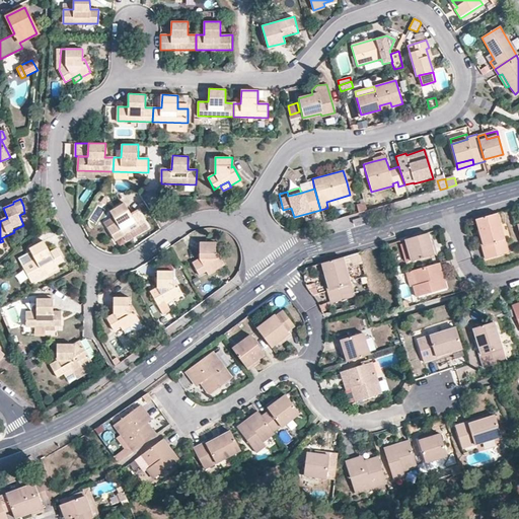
[(358,212),(366,210),(364,202),(355,204),(358,212)]
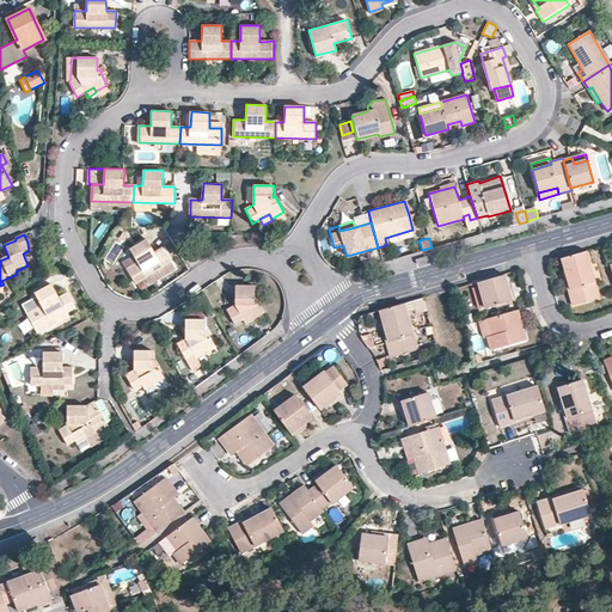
[(138,262),(127,269),(135,283),(145,277),(155,271),(159,279),(175,269),(163,248),(154,252),(147,239),(130,250),(138,262)]
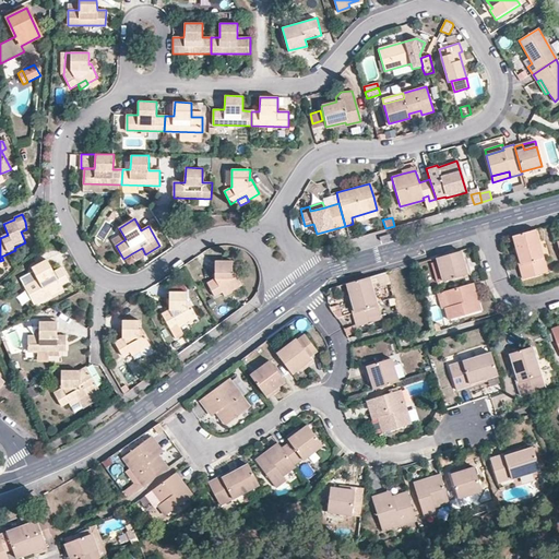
[(547,272),(535,229),(513,236),(516,247),(521,263),(519,264),(523,278),(547,272)]
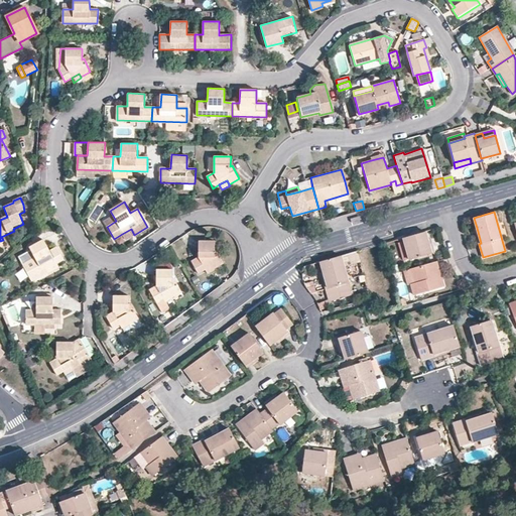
[(47,213),(42,215),(46,222),(50,220),(47,213)]
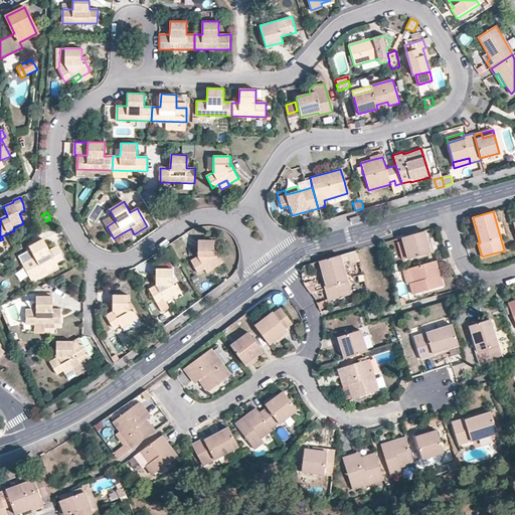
[(104,221),(107,226),(116,220),(113,215),(104,221)]
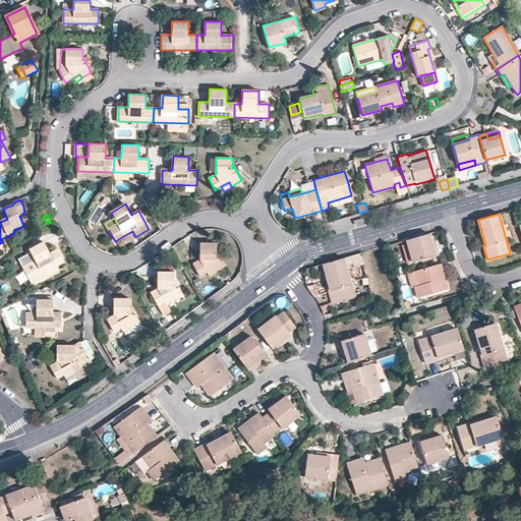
[(126,241),(135,237),(132,231),(123,236),(126,241)]
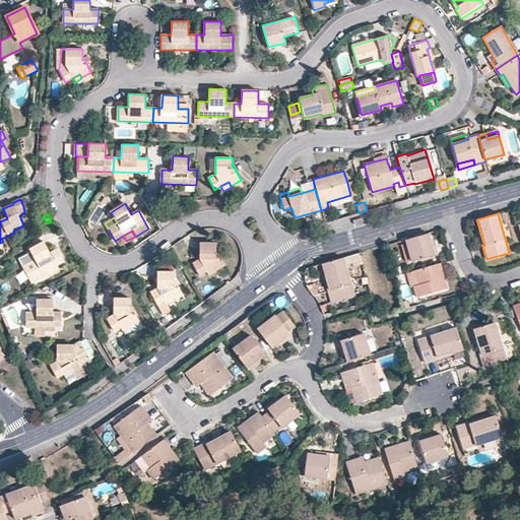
[(428,233),(405,240),(411,261),(437,254),(435,247),(432,248),(430,240),(428,233)]
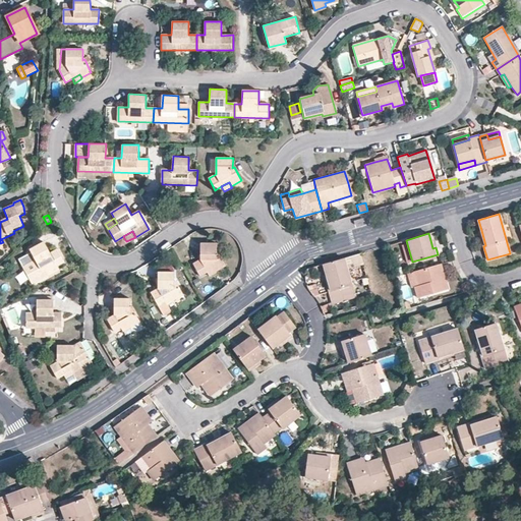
[(46,272),(57,266),(64,263),(57,248),(50,252),(44,241),(30,249),(31,252),(22,267),(33,285),(49,276),(46,272)]
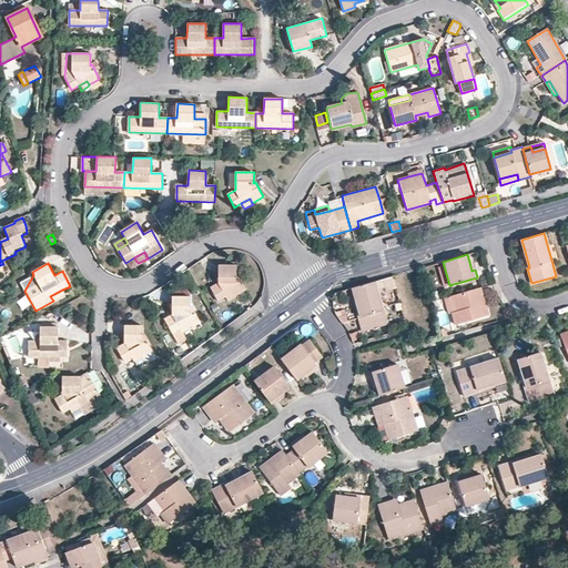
[(219,301),(225,296),(232,292),(234,296),(246,290),(237,275),(236,276),(236,265),(219,264),(219,283),(211,287),(219,301)]
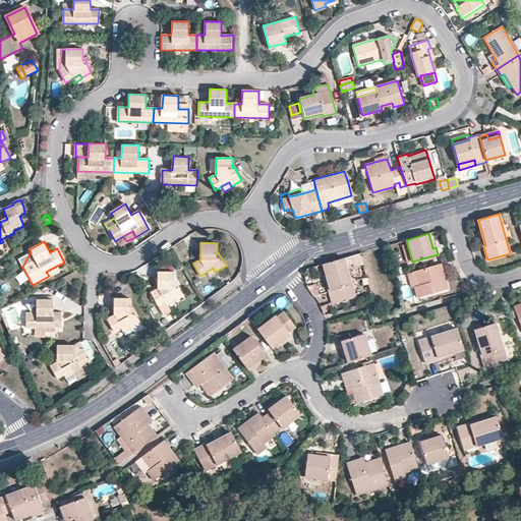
[(345,259),(349,271),(364,267),(360,254),(345,259)]
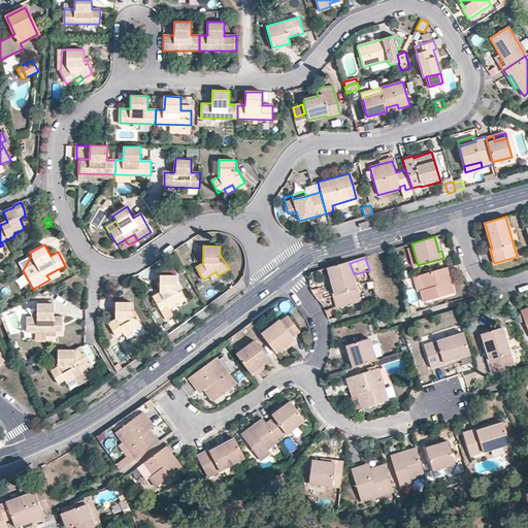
[(360,301),(349,262),(328,267),(330,277),(335,293),(333,294),(337,308),(360,301)]
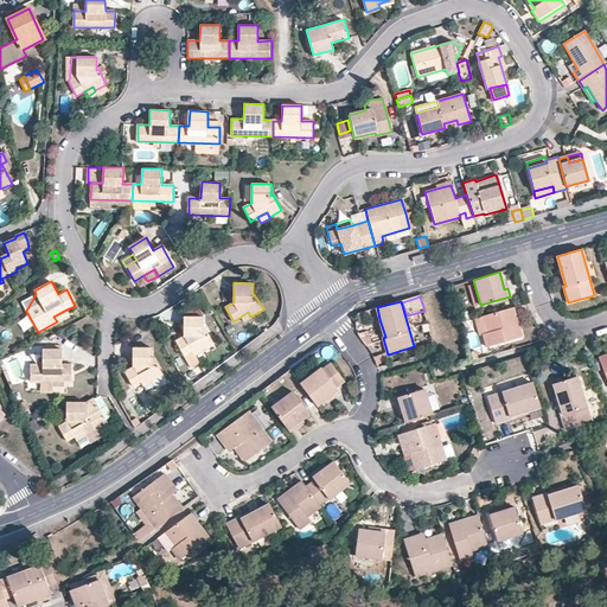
[(513,307),(483,315),(487,332),(483,334),(486,346),(521,337),(513,307)]
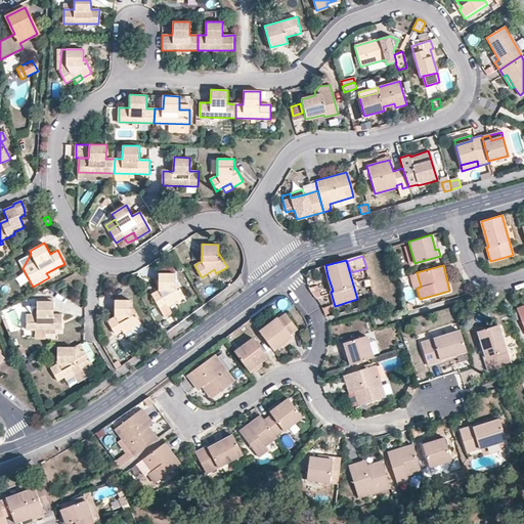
[(59,271),(57,267),(46,273),(49,277),(59,271)]
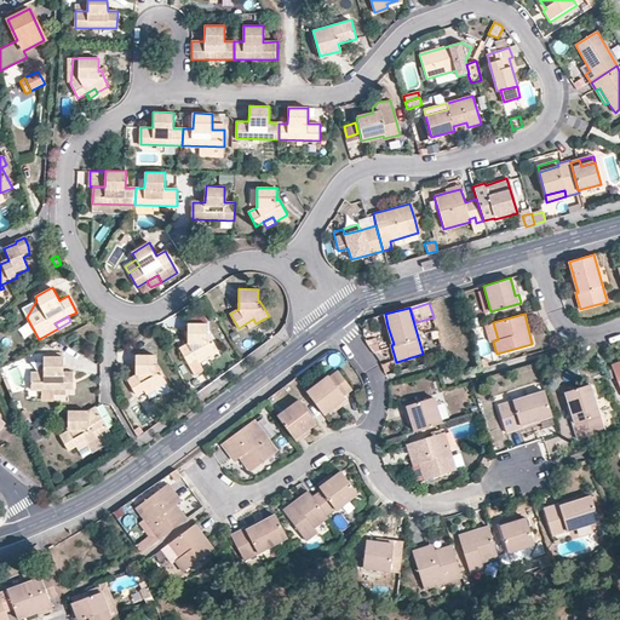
[(188,362),(196,359),(204,354),(206,357),(218,351),(210,334),(207,336),(207,323),(188,323),(188,343),(179,349),(188,362)]
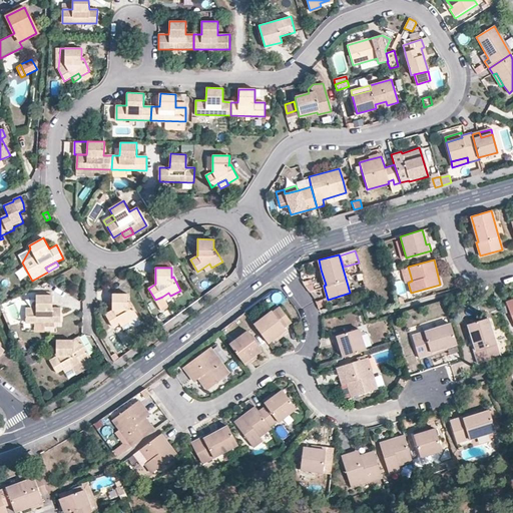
[(112,326),(119,323),(125,319),(127,322),(137,316),(130,303),(128,303),(129,295),(113,294),(112,310),(105,314),(112,326)]
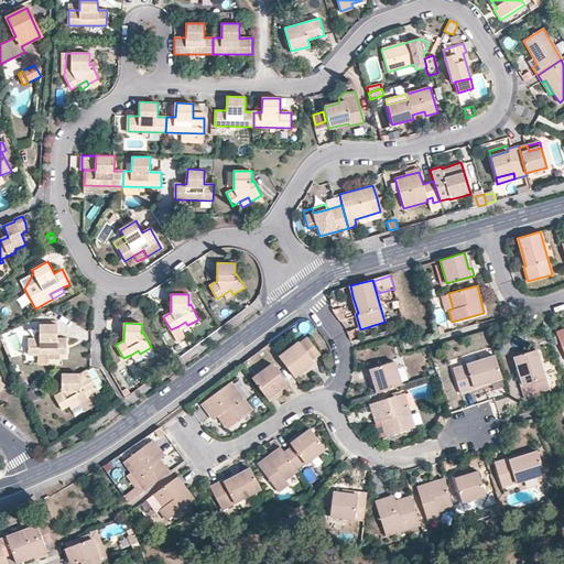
[(57,325),(40,325),(40,339),(29,338),(29,354),(39,354),(40,362),(52,362),(52,359),(63,358),(63,354),(65,354),(66,338),(57,338),(57,325)]
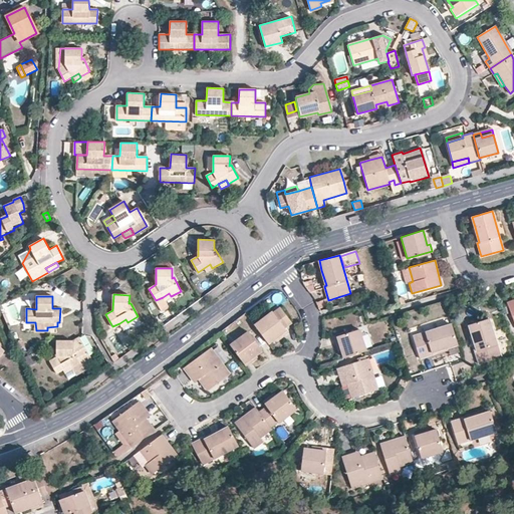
[(165,301),(163,297),(156,300),(162,312),(169,308),(165,301)]
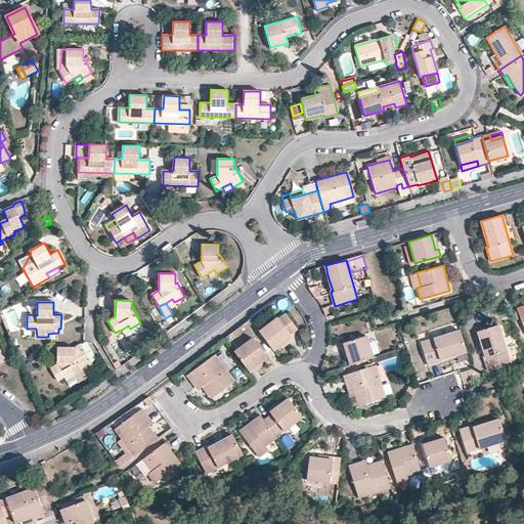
[(277,317),(259,331),(272,348),(278,344),(285,340),(287,342),(293,338),(290,333),(296,329),(286,312),(278,317),(277,317)]
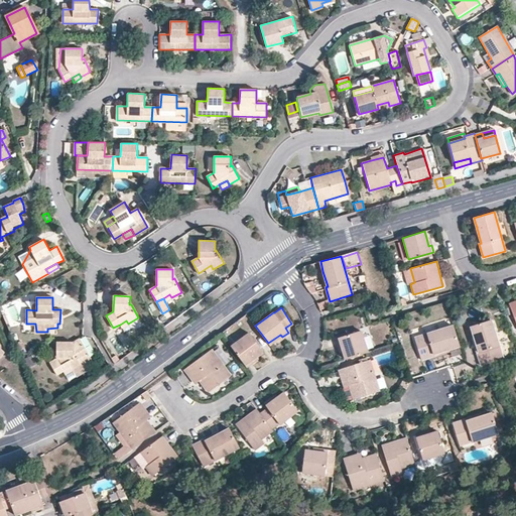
[(144,328),(138,317),(128,324),(129,325),(134,334),(144,328)]
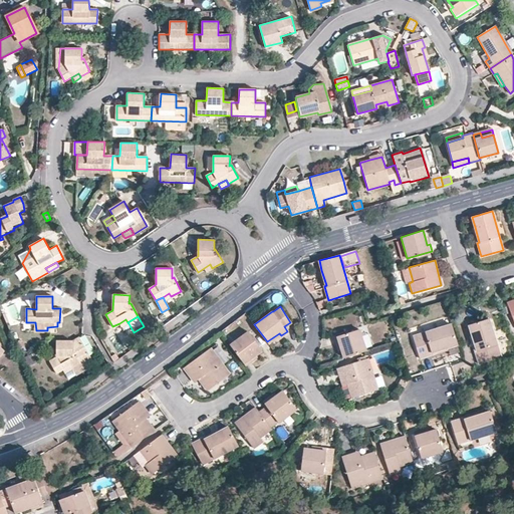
[(478,349),(475,350),(480,362),(501,356),(489,318),(470,324),(473,334),(478,349)]
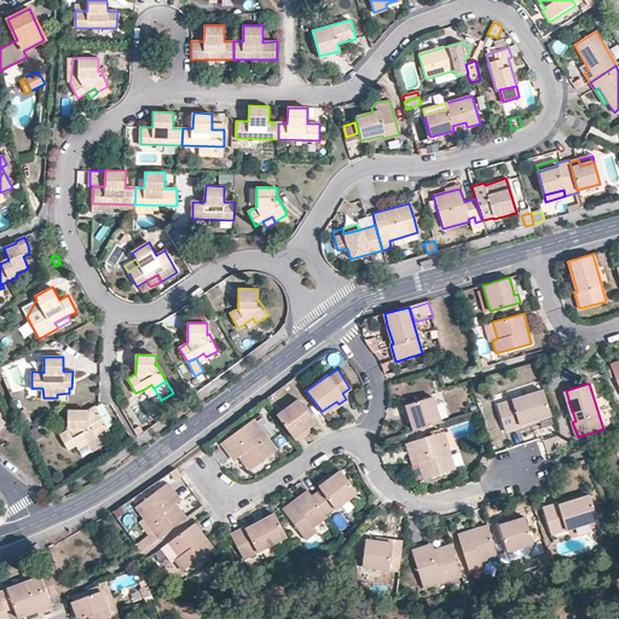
[(550,414),(544,391),(497,405),(505,431),(521,426),(520,423),(538,418),(550,414)]
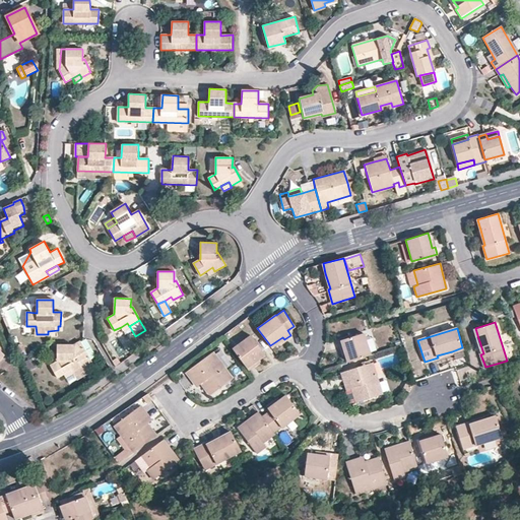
[(344,354),(346,363),(370,355),(363,333),(337,340),(339,347),(342,347),(344,354)]
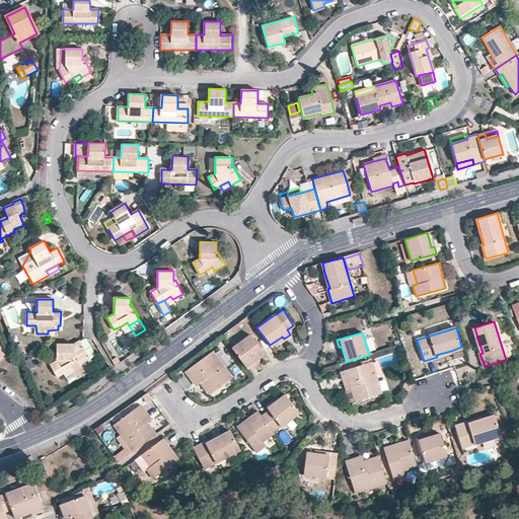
[(250,335),(232,348),(246,368),(253,364),(251,362),(257,357),(264,353),(250,335)]
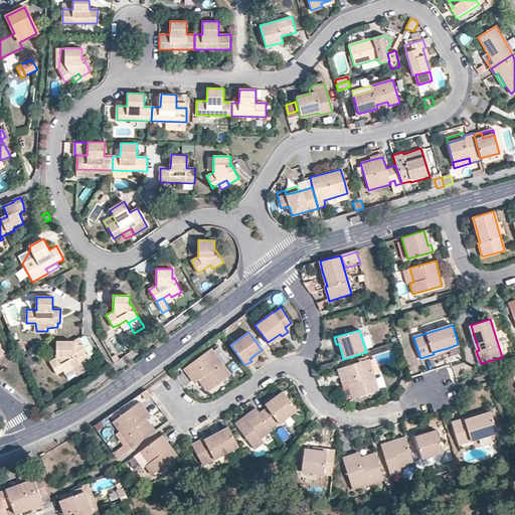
[(72,340),(56,341),(56,358),(49,362),(56,374),(64,369),(69,366),(71,369),(81,363),(80,362),(79,358),(88,353),(78,337),(72,340)]
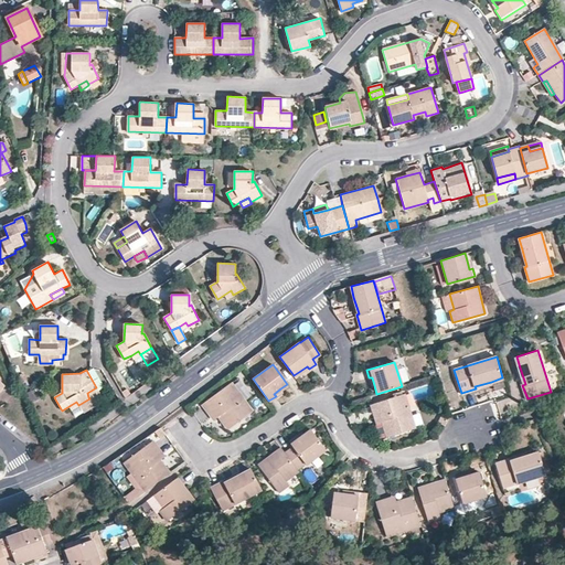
[(202,404),(210,415),(213,413),(216,417),(226,430),(252,412),(231,383),(202,404)]
